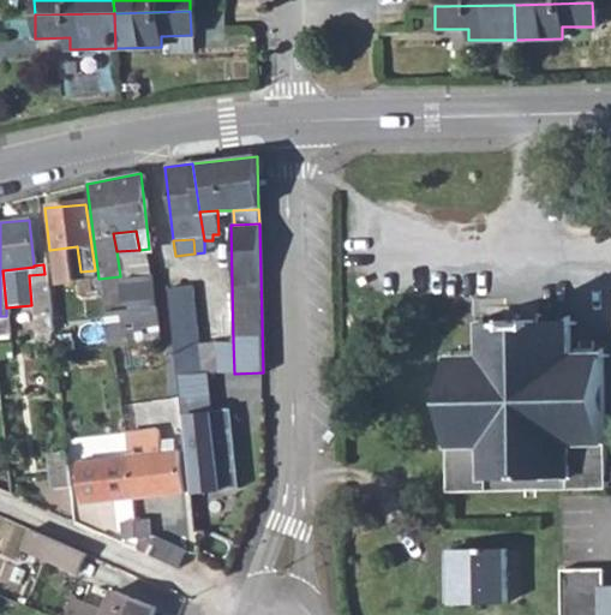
[(45,274),(29,275),(31,305),(34,316),(49,315),(45,274)]
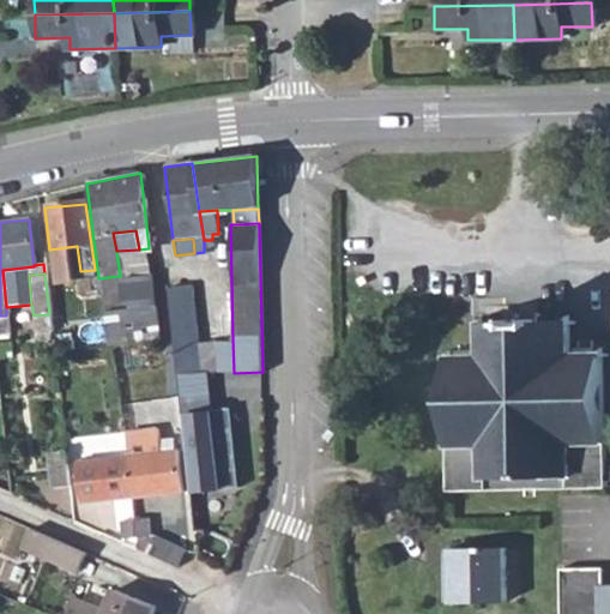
[(120,276),(98,278),(104,312),(125,308),(120,276)]
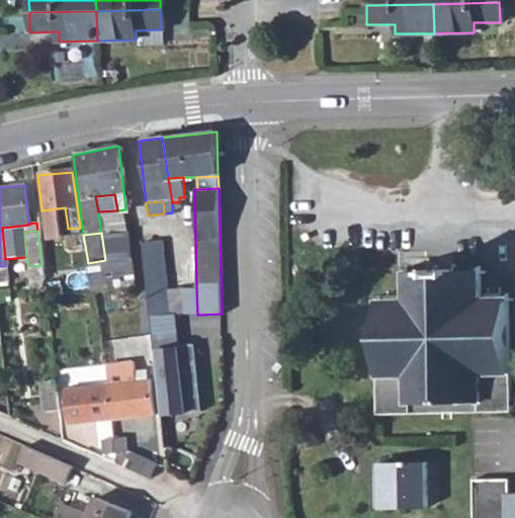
[(160,241),(141,243),(148,300),(167,297),(160,241)]
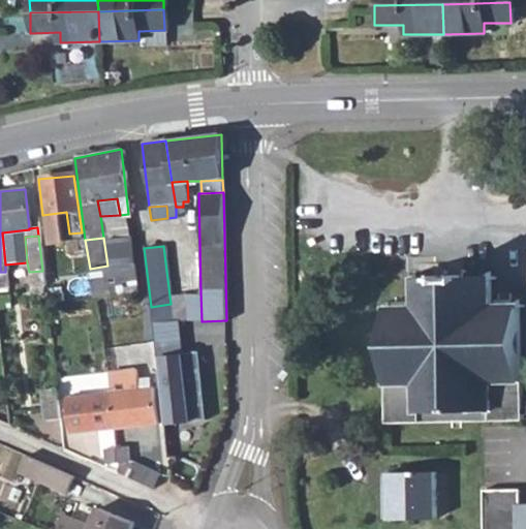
[(107,266),(90,269),(94,298),(135,291),(131,262),(107,266)]
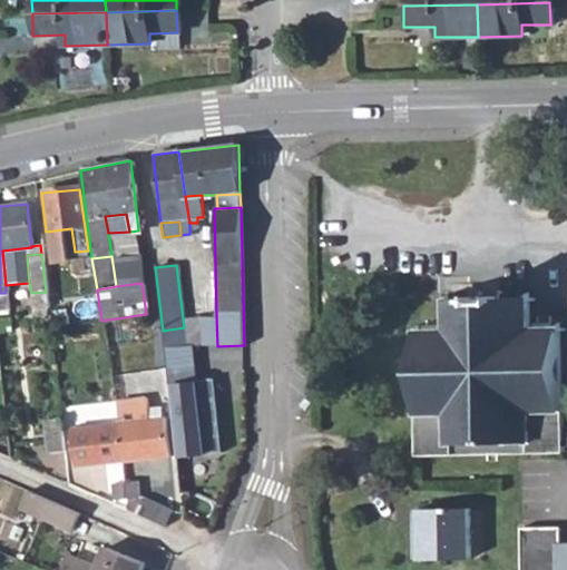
[(417,331),(413,331),(413,334),(416,411),(416,414),(417,453),(560,452),(559,411),(559,406),(558,332),(558,328),(554,328),(527,328),(527,301),(527,297),(524,297),(496,298),(496,293),(499,292),(500,290),(470,290),(470,294),(472,294),(472,298),(446,300),(443,300),(443,302),(443,331),(417,331)]
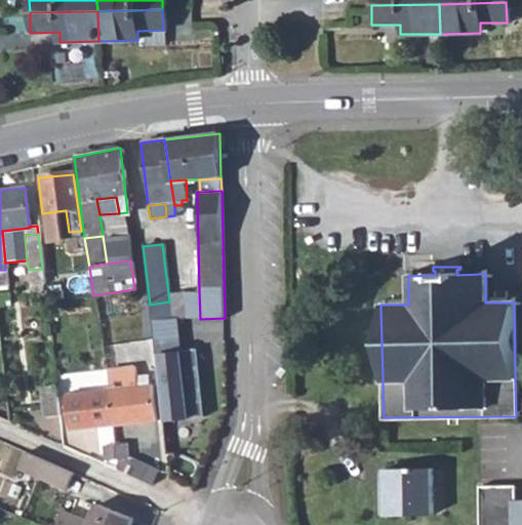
[(42,269),(29,270),(30,286),(43,285),(42,269)]
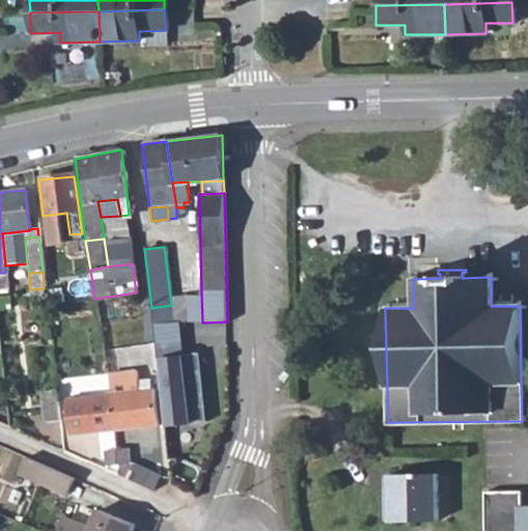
[(201,294),(188,294),(189,323),(202,323),(201,294)]
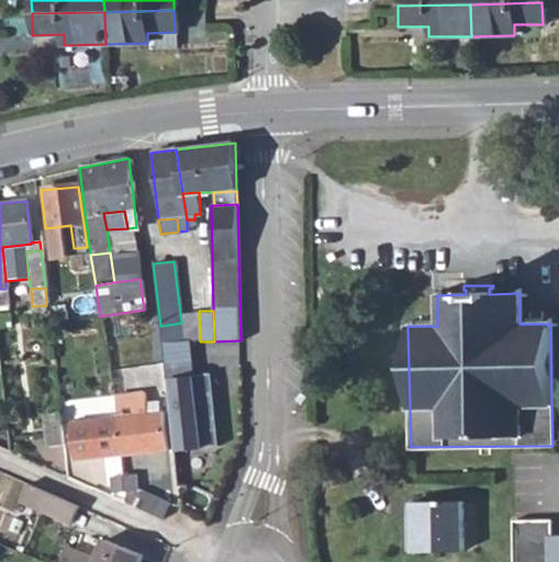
[(176,343),(163,343),(167,373),(175,449),(174,449),(178,498),(193,497),(188,448),(210,445),(208,416),(202,416),(197,417),(196,408),(190,341),(183,341),(176,343)]
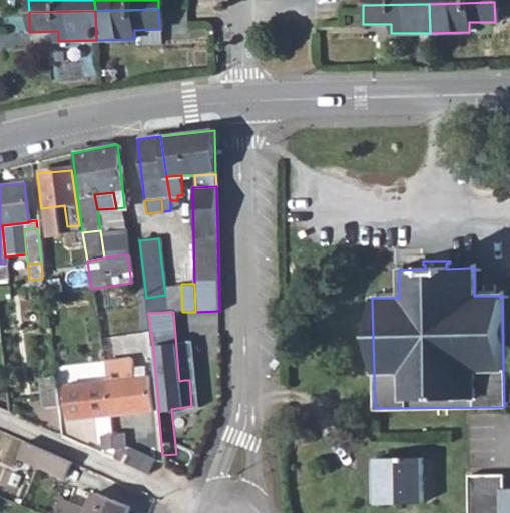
[(135,376),(134,367),(133,356),(104,359),(107,380),(63,385),(66,420),(150,410),(147,375),(135,376)]
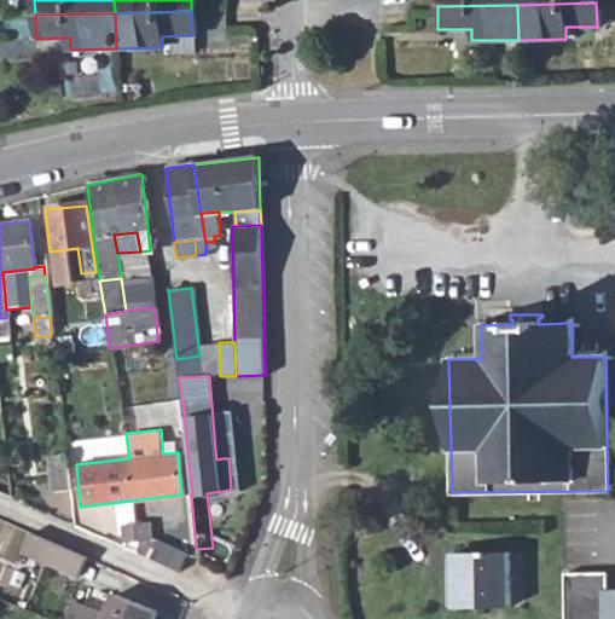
[(175,441),(162,443),(163,453),(178,452),(175,441)]
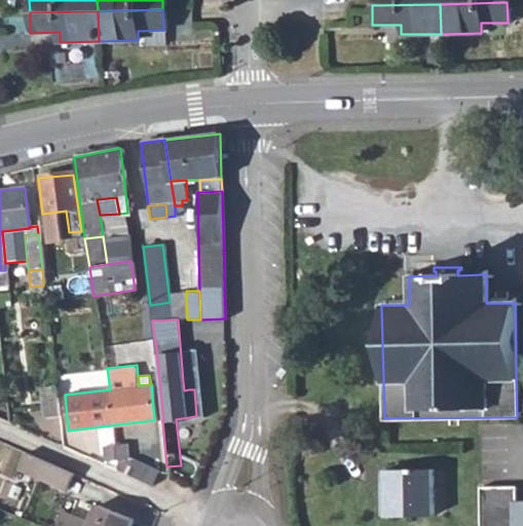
[(58,412),(54,384),(39,386),(42,414),(58,412)]
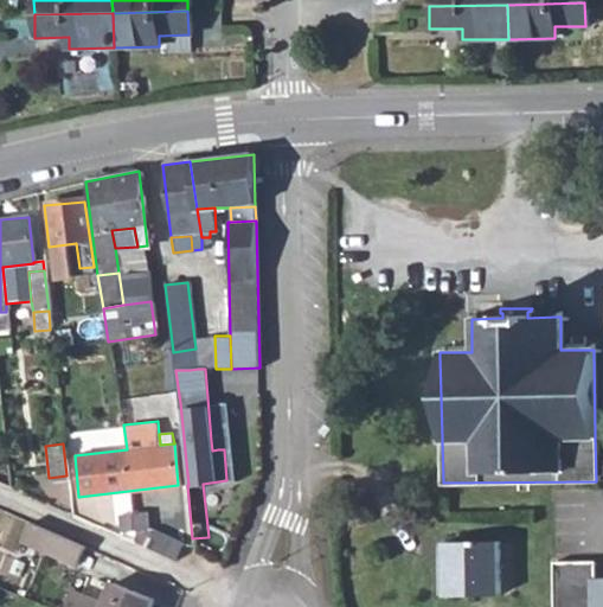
[(145,513),(117,516),(119,532),(124,532),(126,537),(134,536),(135,542),(175,560),(183,542),(145,526),(145,513)]
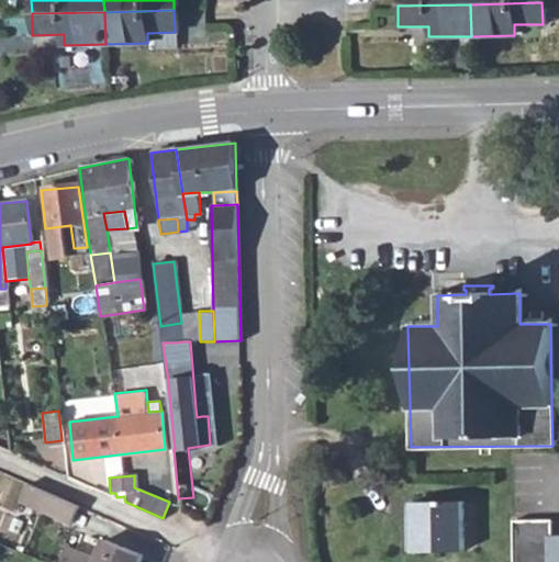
[(78,509),(45,494),(38,509),(71,525),(78,509)]
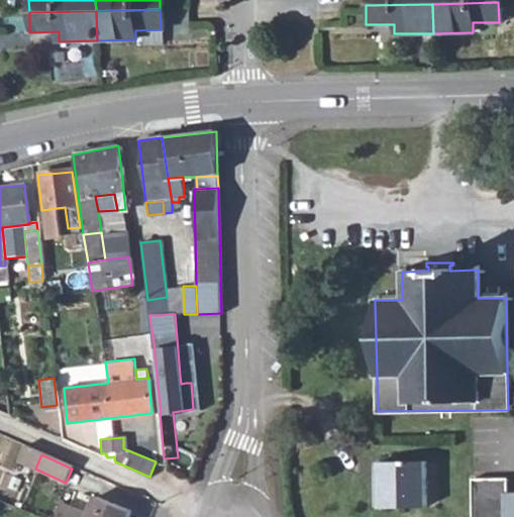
[(423,507),(421,461),(378,462),(380,507),(423,507)]
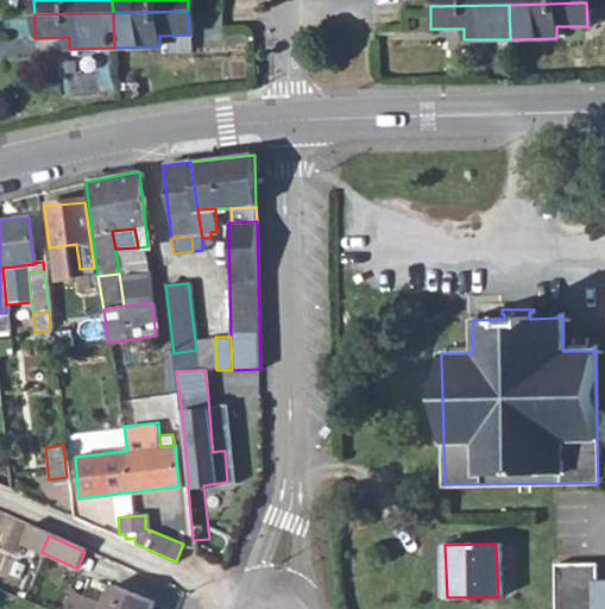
[(604,608),(604,586),(593,588),(593,581),(593,564),(550,564),(550,608),(604,608)]
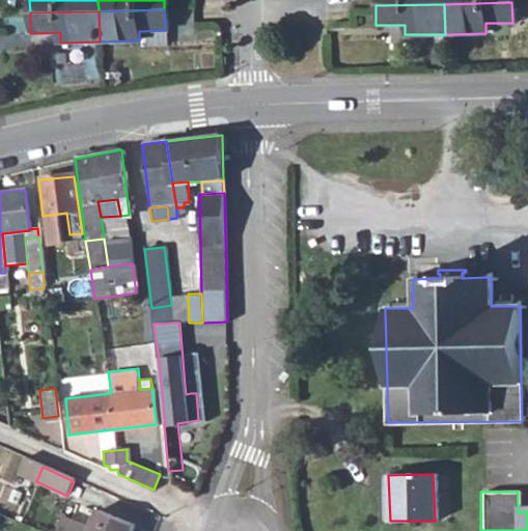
[(98,512),(89,530),(132,530),(134,527),(98,512)]
